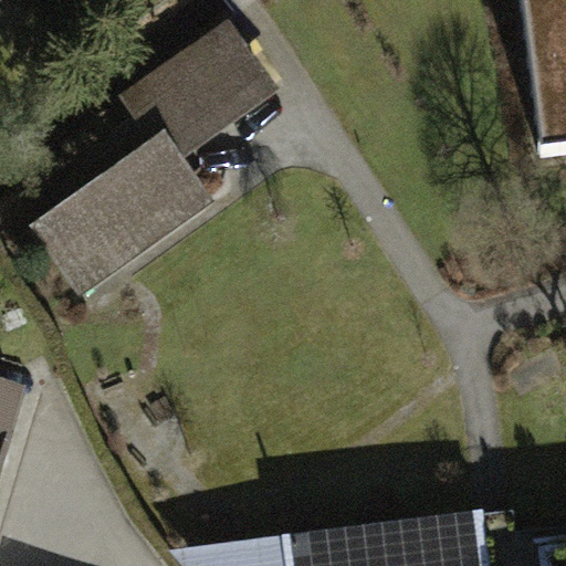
[(565,0),(552,0),(565,136),(565,0)]
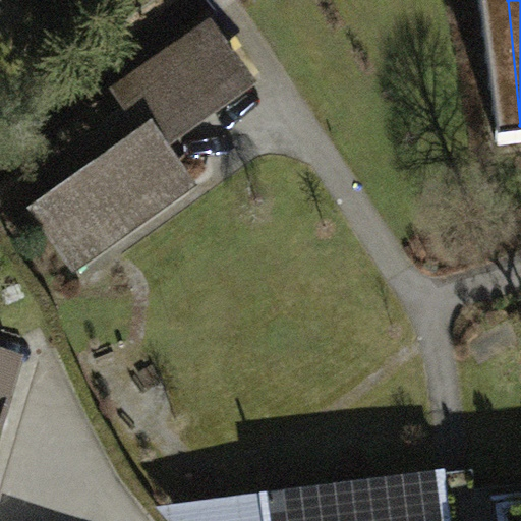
[(143,134),(31,209),(75,278),(204,193),(169,141),(250,89),(213,32),(116,95),(143,134)]
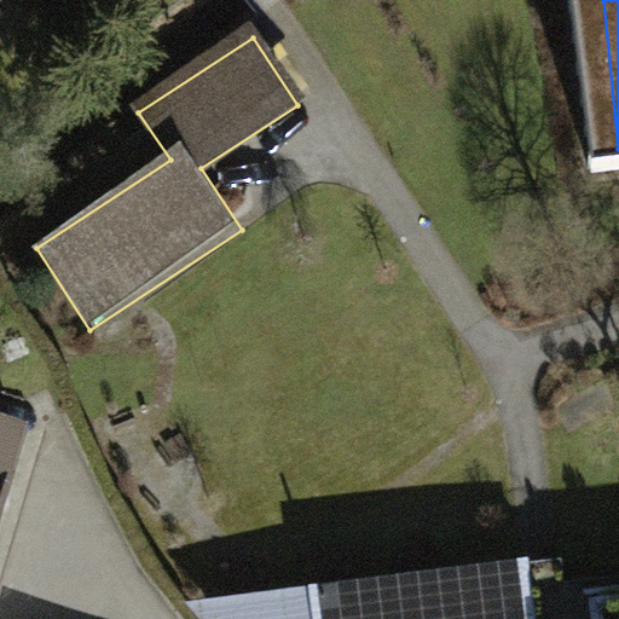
[(0,526),(25,438),(0,431),(0,526)]
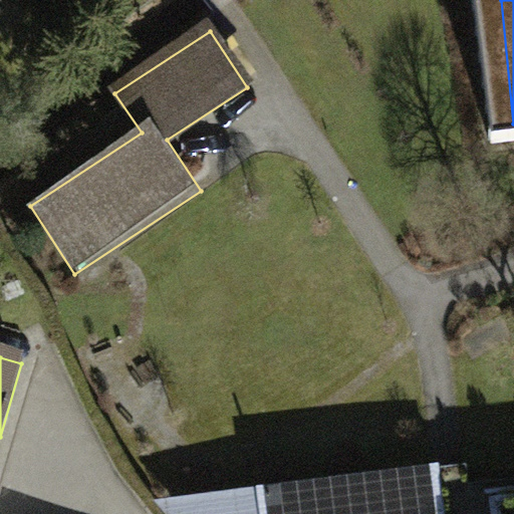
[(436,513),(431,465),(152,498),(166,513),(436,513)]
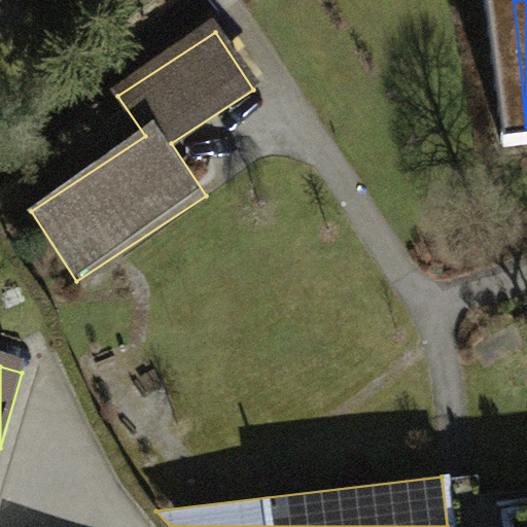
[(526,526),(526,504),(476,511),(478,526),(526,526)]
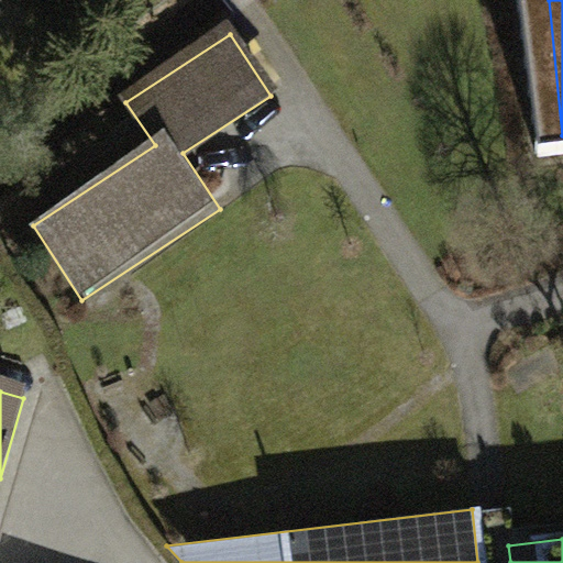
All buildings are outlined.
